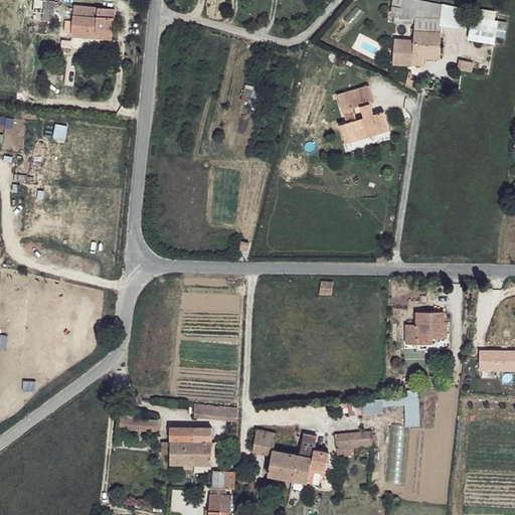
[(52,0),(50,0),(41,0),(40,18),(51,19),(52,0)]
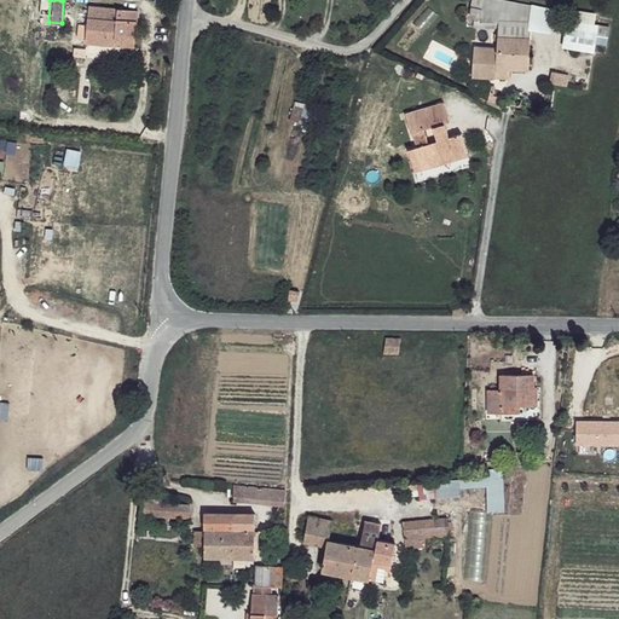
[(530,3),(518,0),(476,0),(475,18),(502,22),(528,23),(530,3)]
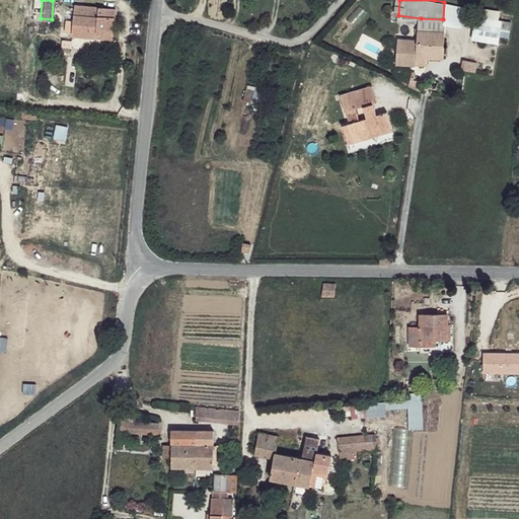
[(114,9),(72,5),(70,35),(95,39),(95,30),(112,33),(114,9)]
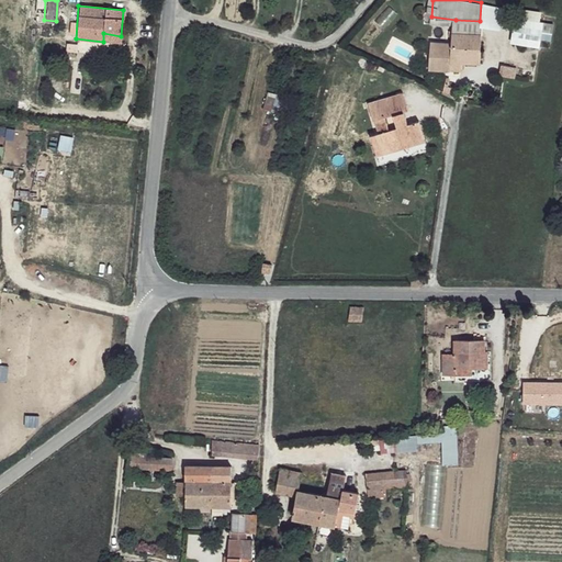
[(540,21),(513,17),(507,41),(535,45),(538,29),(540,21)]
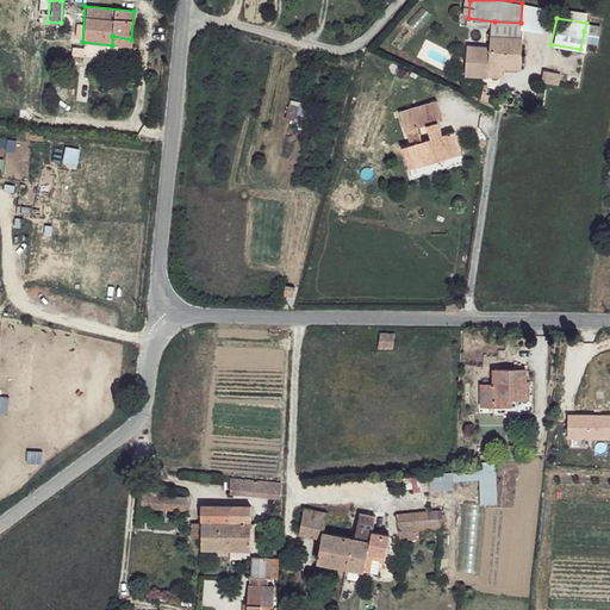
[(521,23),(495,22),(491,47),(490,67),(500,68),(521,69),(526,24),(521,23)]
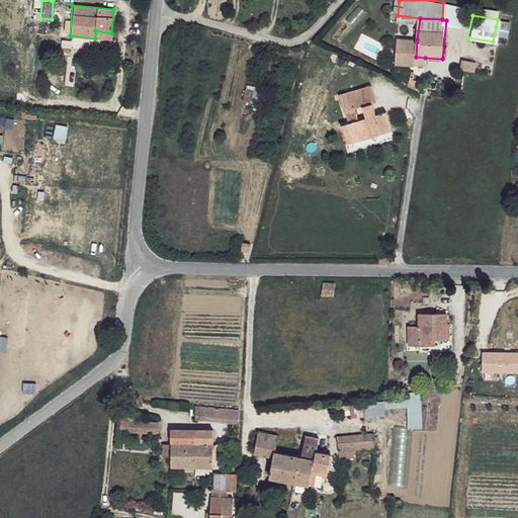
[(508,21),(498,19),(496,26),(507,28),(508,21)]
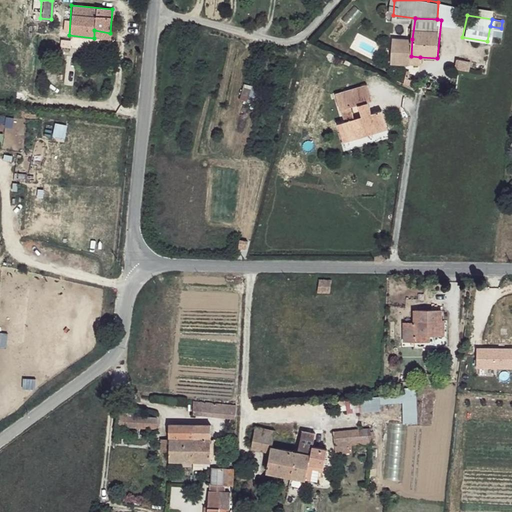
[(110,33),(94,30),(94,38),(110,40),(110,33)]
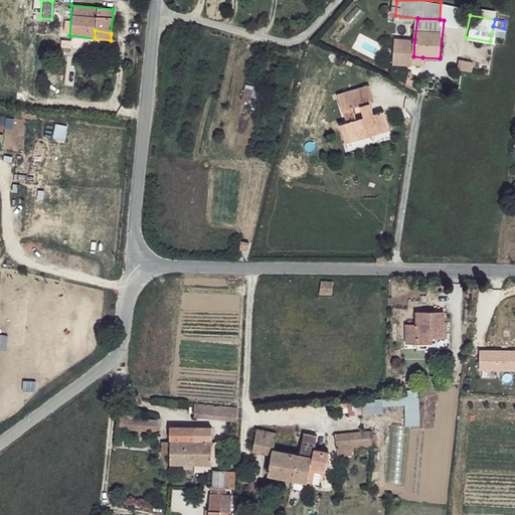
[(414,39),(394,38),(392,63),(412,65),(413,56),(414,39)]
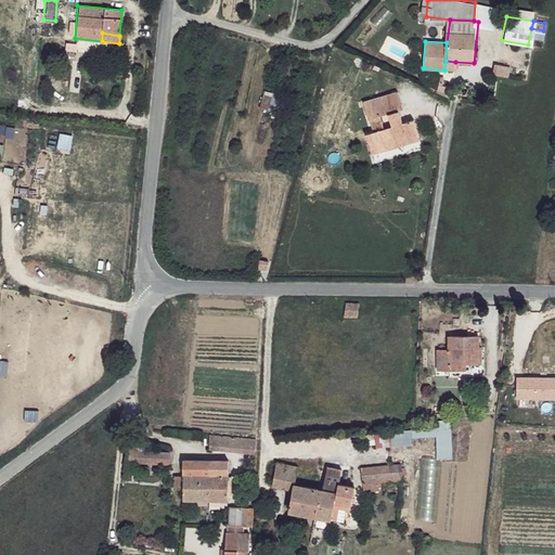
[(455,62),(446,61),(444,71),(455,72),(455,62)]
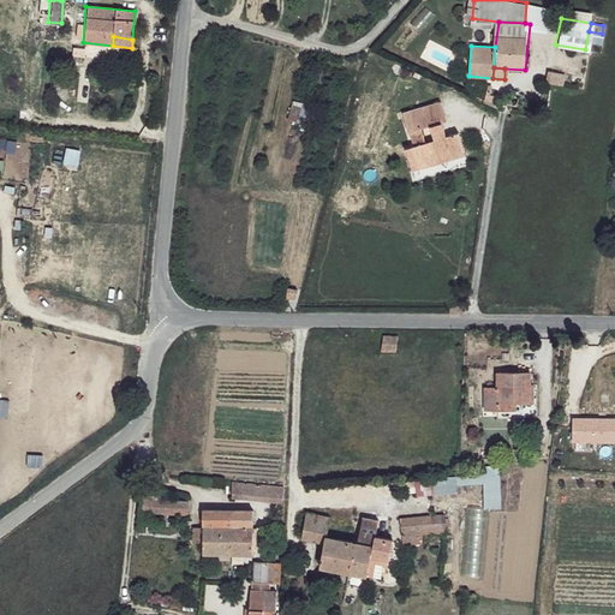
[(565,75),(548,72),(547,85),(563,88),(565,75)]
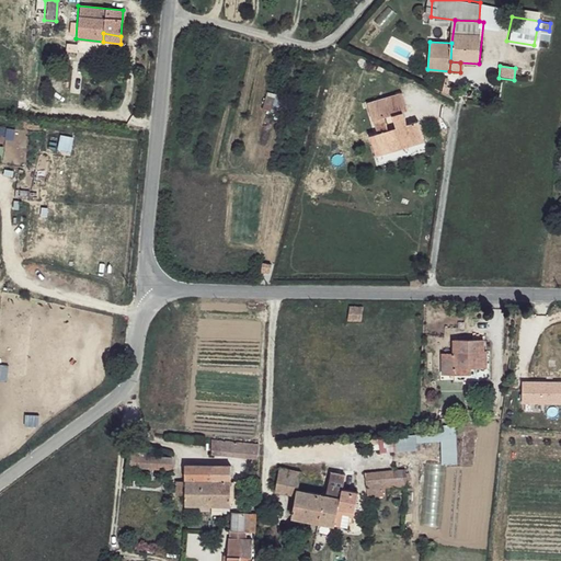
[(401,88),(366,98),(370,115),(402,105),(405,104),(401,88)]
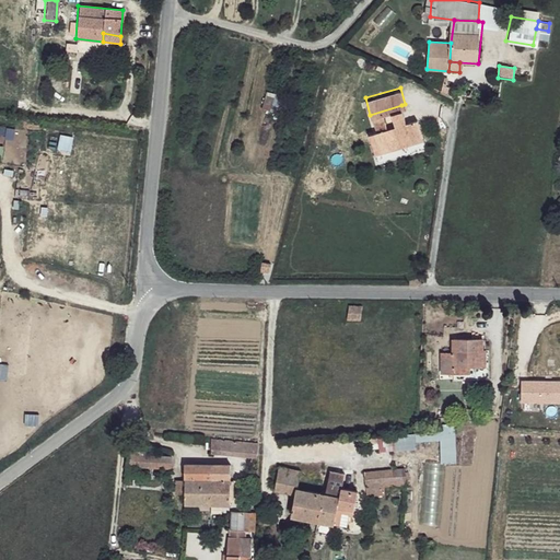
[(401,105),(370,115),(374,127),(369,130),(374,150),(421,135),(416,116),(406,118),(401,105)]
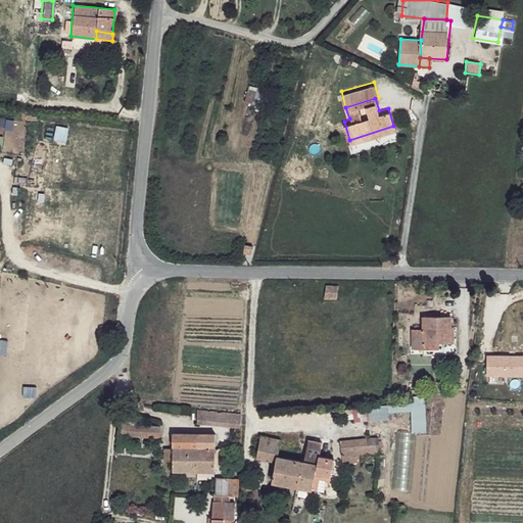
[(338,286),(327,285),(327,299),(337,298),(338,286)]
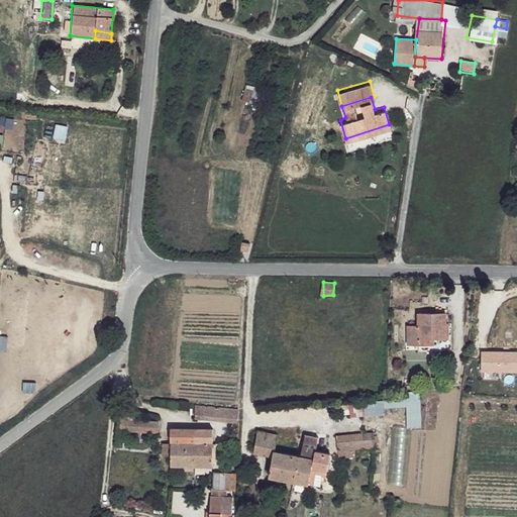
[(425,308),(427,289),(420,289),(418,307),(425,308)]
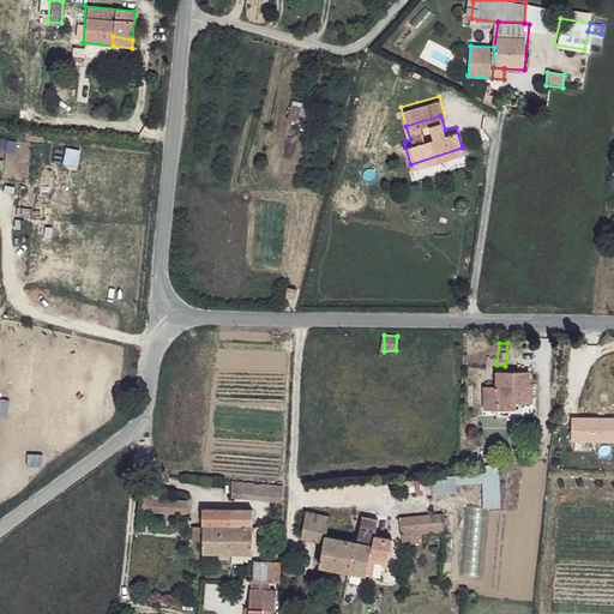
[(498,387),(487,386),(487,410),(510,410),(510,402),(531,402),(531,373),(499,372),(498,387)]
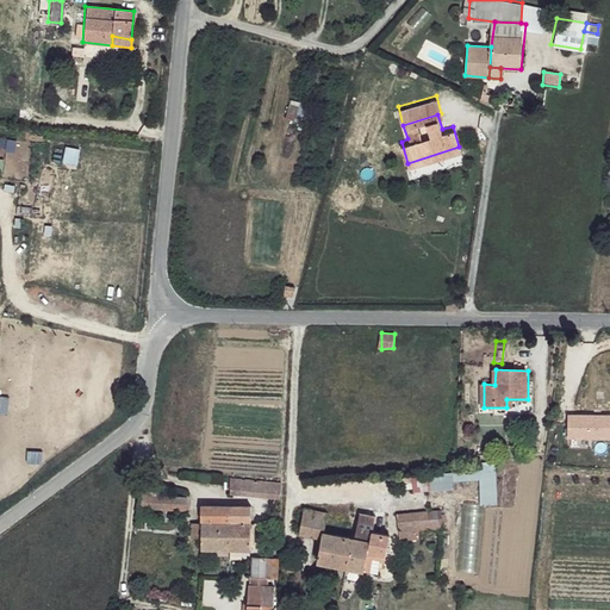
[(528,399),(506,399),(506,408),(528,409),(528,399)]
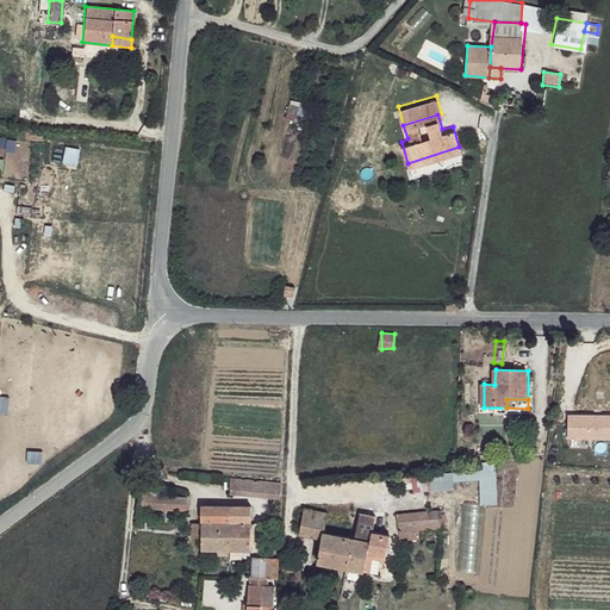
[(498,503),(497,467),(411,471),(412,491),(454,489),(454,480),(479,479),(480,504),(498,503)]
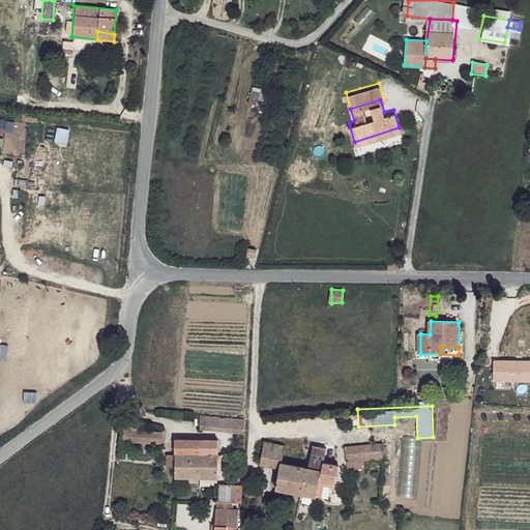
[(246,421),(200,416),(200,429),(246,434),(246,421)]
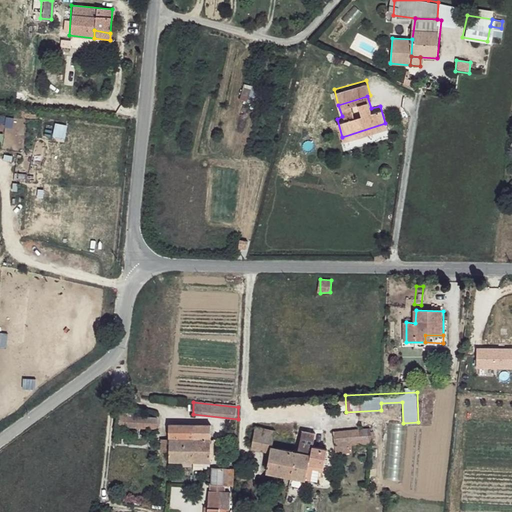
[(155,419),(125,417),(126,425),(136,427),(137,429),(156,429),(155,419)]
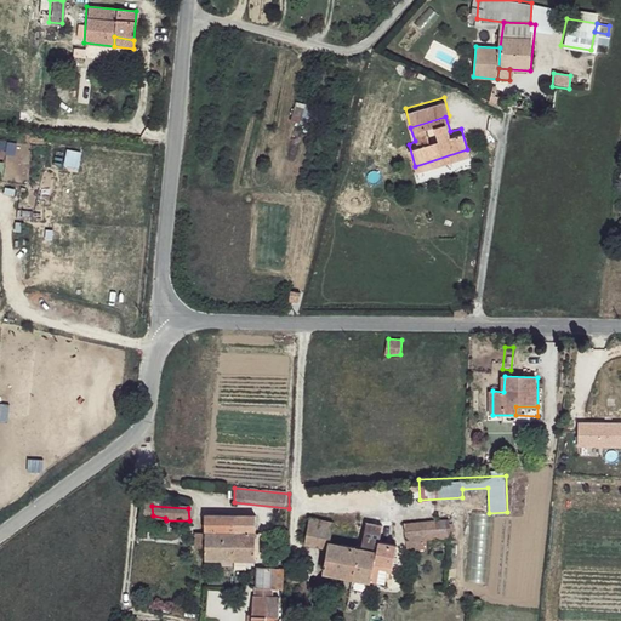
[(234,516),(205,516),(208,559),(234,560),(234,516)]
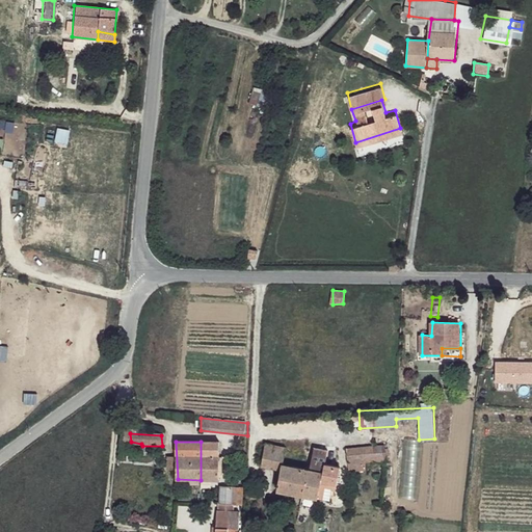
[(219,443),(201,442),(201,480),(219,480),(219,443)]
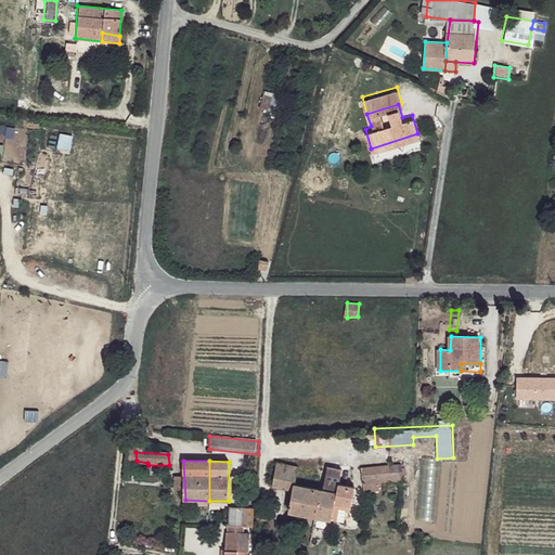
[(297,468),(278,463),(273,485),(294,489),(297,476),(297,468)]
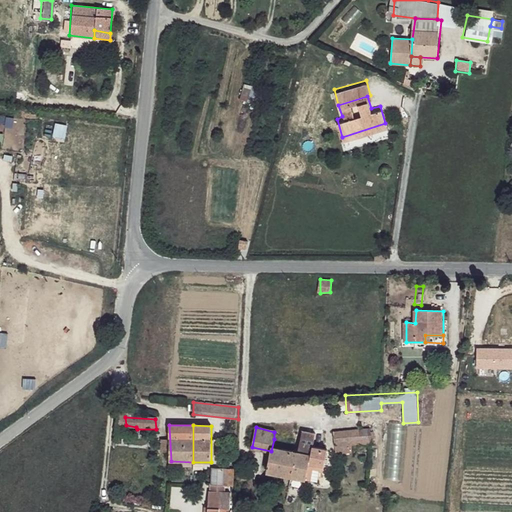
[(367,428),(333,432),(334,444),(369,442),(367,428)]
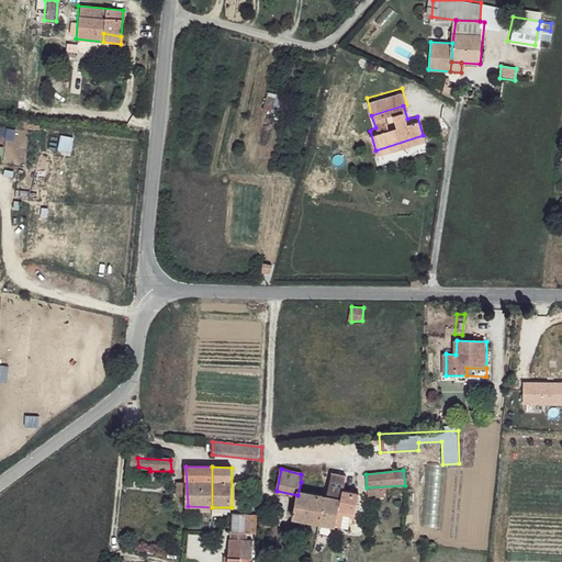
[(308,485),(301,482),(298,495),(293,518),(321,524),(325,496),(307,492),(308,485)]
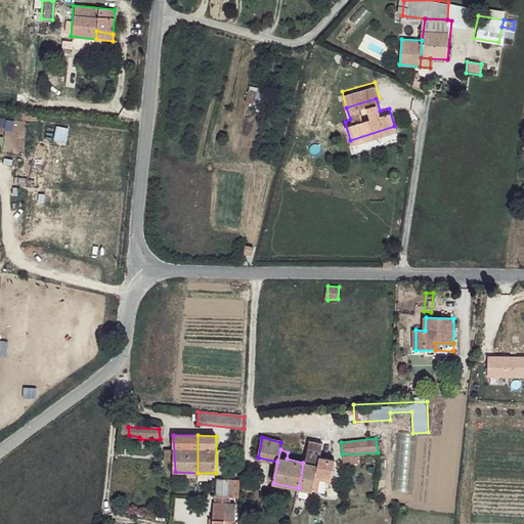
[(336,460),(319,456),(317,465),(313,490),(323,492),(326,476),(333,477),(336,460)]
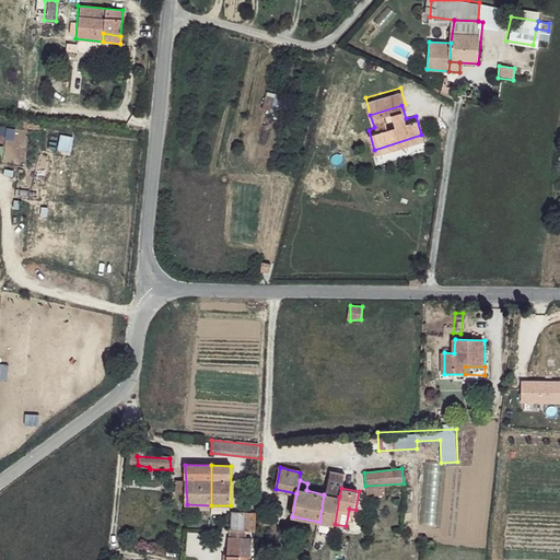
[(339,497),(324,494),(319,522),(335,524),(339,497)]
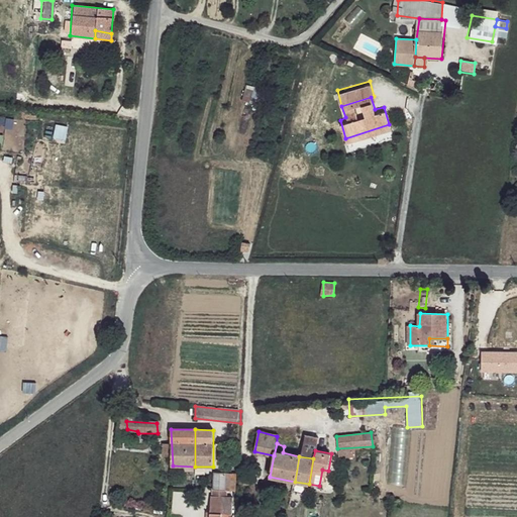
[(237,474),(225,474),(225,487),(236,489),(237,474)]
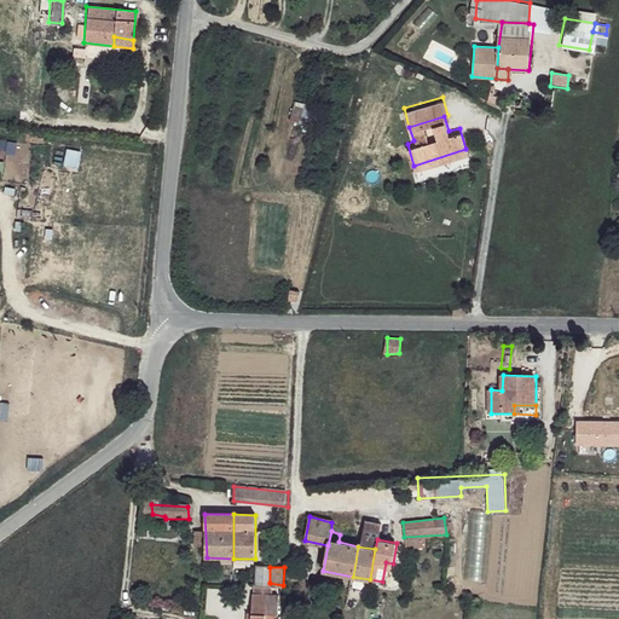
[(281,618),(283,596),(254,594),(252,618),(281,618)]
